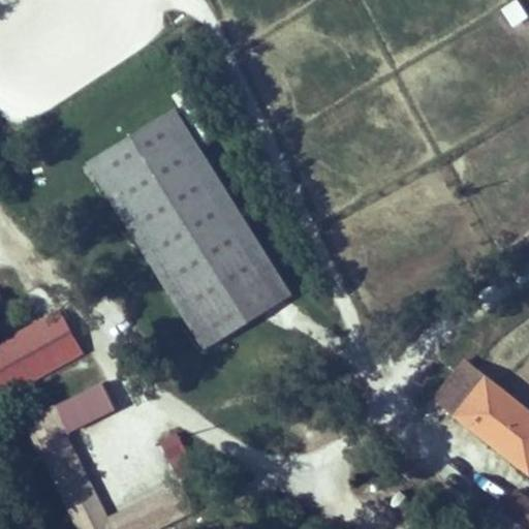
[(515,0),(500,9),(512,29),(528,19),(517,0),(515,0)]
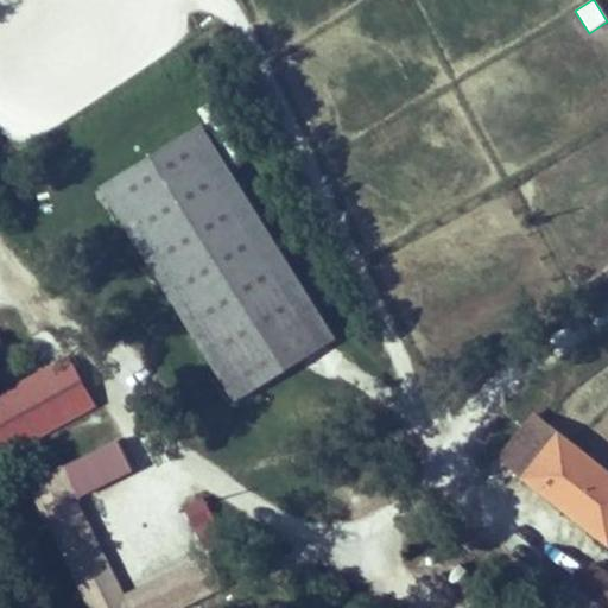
[(324,347),(200,133),(101,191),(226,404),(324,347)]
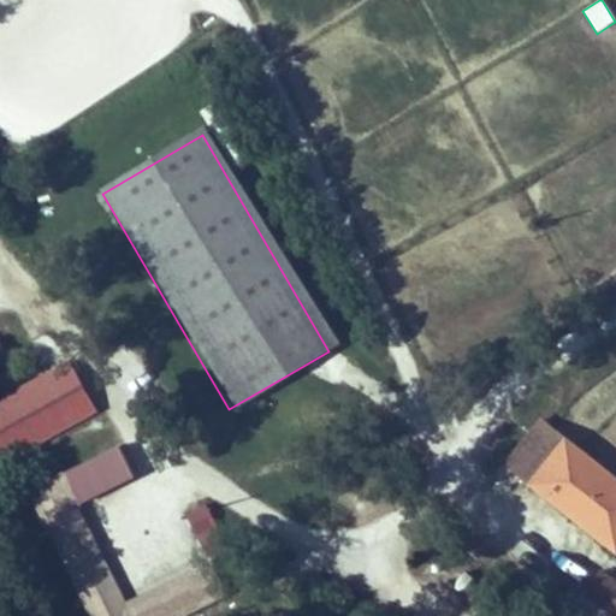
[(0,466),(98,415),(69,362),(0,400),(0,466)]
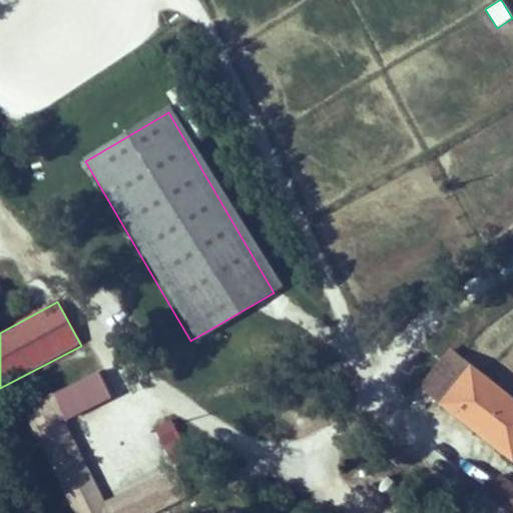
[(512,398),(453,349),(424,384),(512,457),(512,398)]
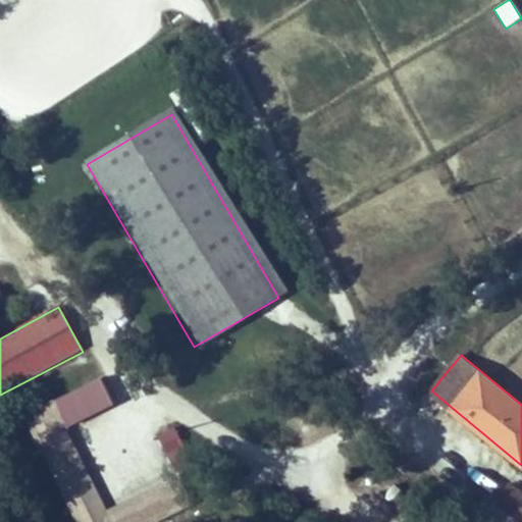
[(69,425),(113,407),(102,379),(19,414),(63,521),(158,521),(186,511),(172,479),(103,508),(69,425)]
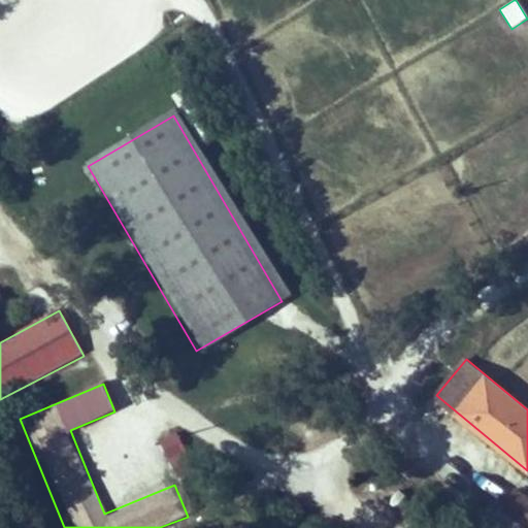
[(170,466),(189,459),(178,431),(159,438),(170,466)]
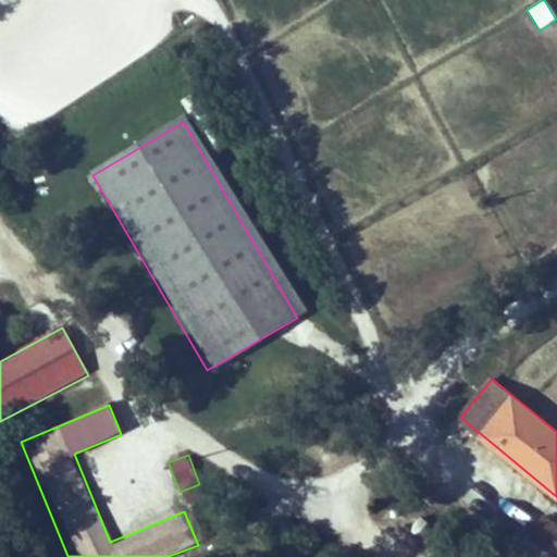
[(556,556),(556,529),(541,517),(528,535),(556,556)]
